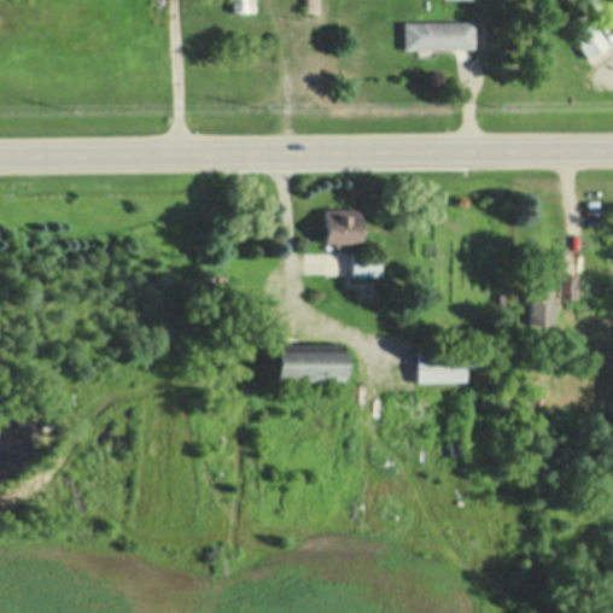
[(256,0),(256,13),(234,13),(234,3),(232,3),(232,0),(256,0)]
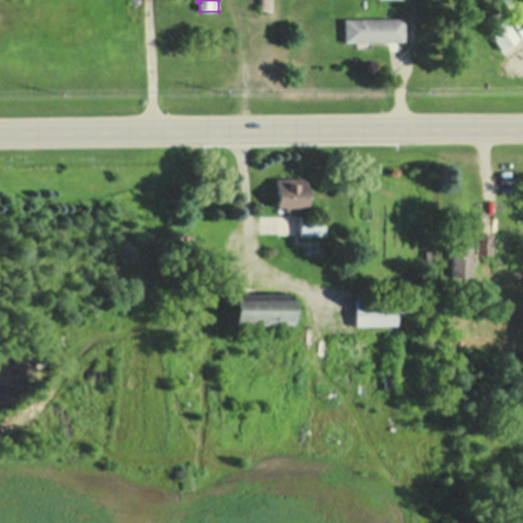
[(273,0),(273,12),(263,11),(263,0),(273,0)]
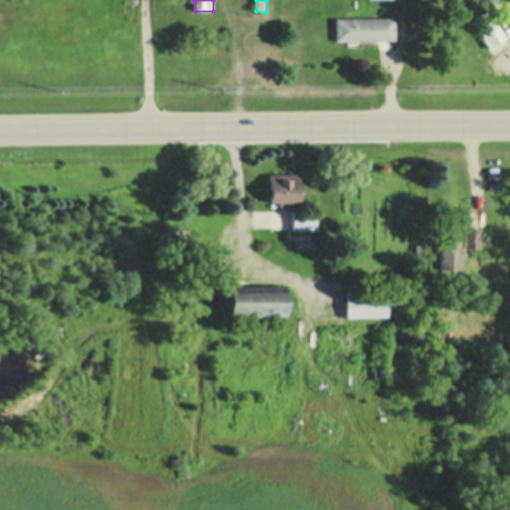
[(487,17),(476,26),(473,21),(484,12),(487,17)]
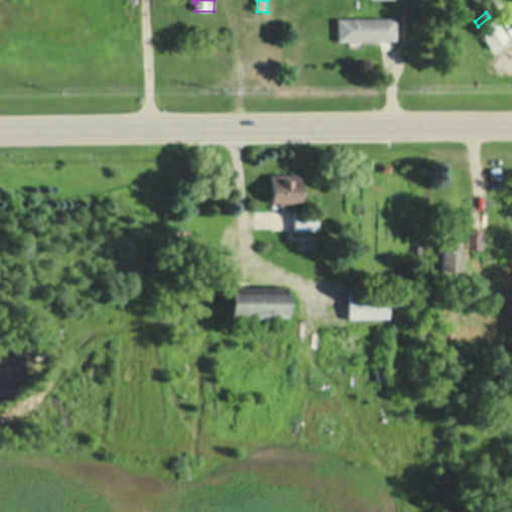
[(511,38),(494,50),(480,29),(497,18),(511,38)]
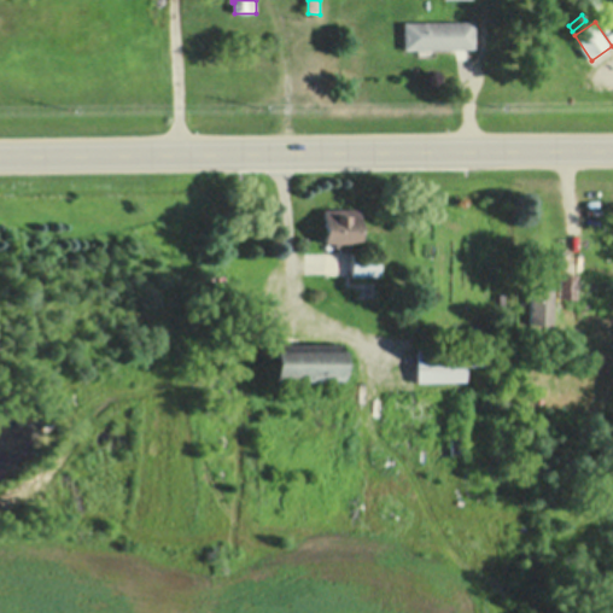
[(474,50),(404,51),(404,23),(474,23),(474,50)]
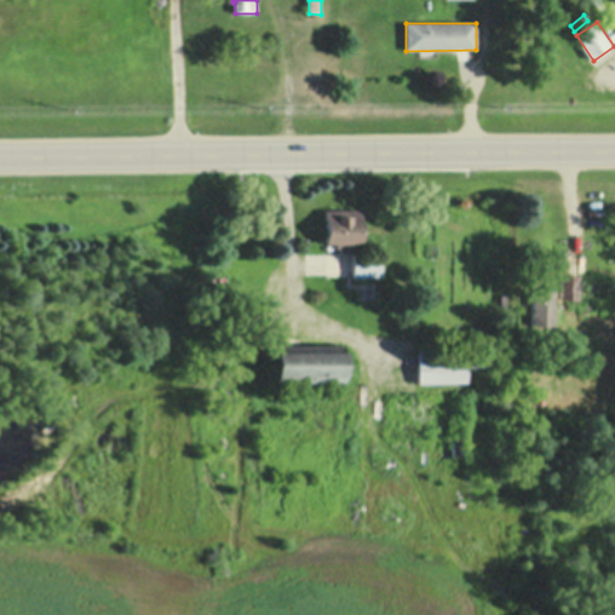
[(355,245),(355,254),(344,254),(344,252),(339,252),(339,246),(328,246),(328,213),(363,213),(363,245),(355,245)]
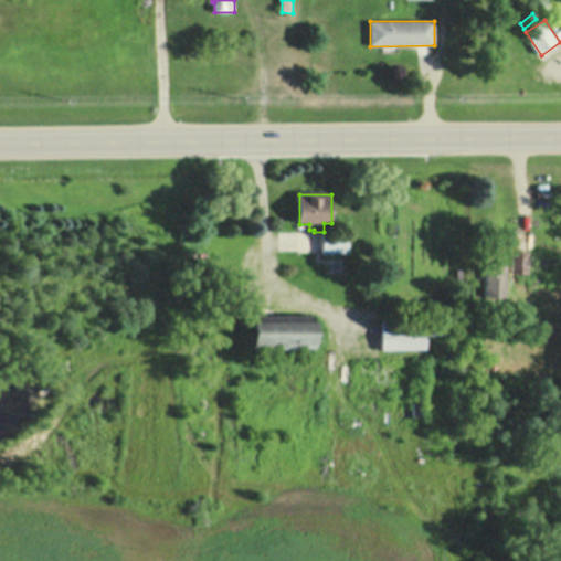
[(350,254),(324,254),(324,233),(350,233),(350,254)]
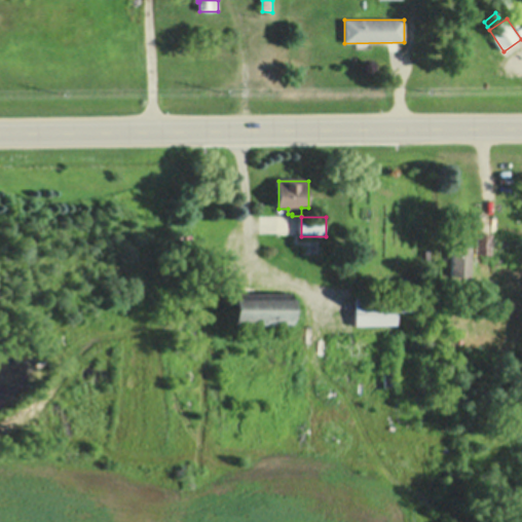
[(486,233),(486,256),(478,256),(478,233),(486,233)]
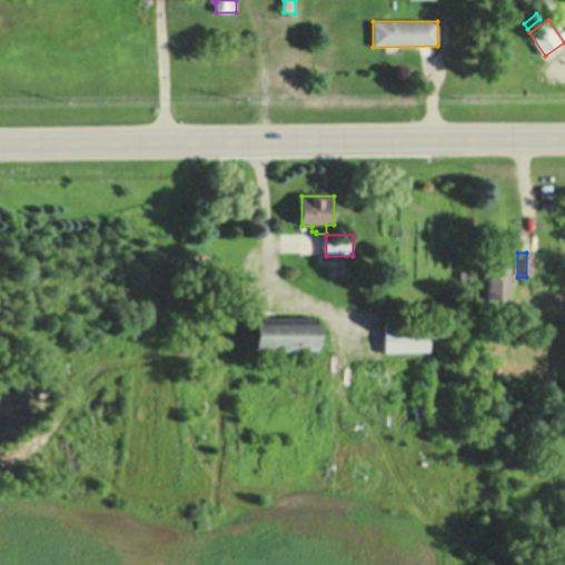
[(513,269),(512,301),(491,301),(492,269),(503,269),(503,263),(512,263),(512,269),(513,269)]
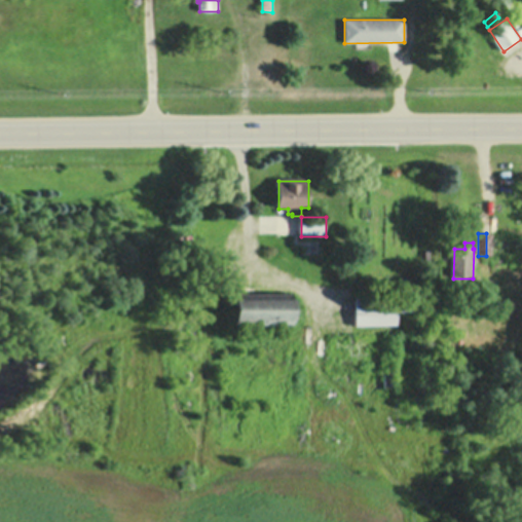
[(293,293),(293,324),(234,324),(234,293),(293,293)]
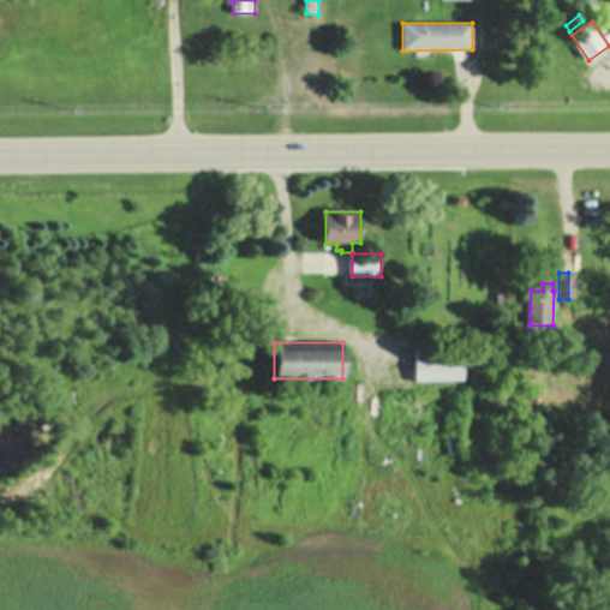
[(465,382),(417,383),(416,356),(494,354),(494,369),(465,369),(465,382)]
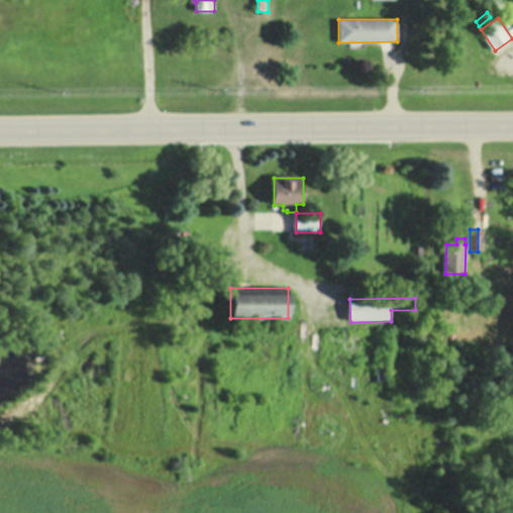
[(388,383),(380,383),(380,369),(388,369),(388,383)]
